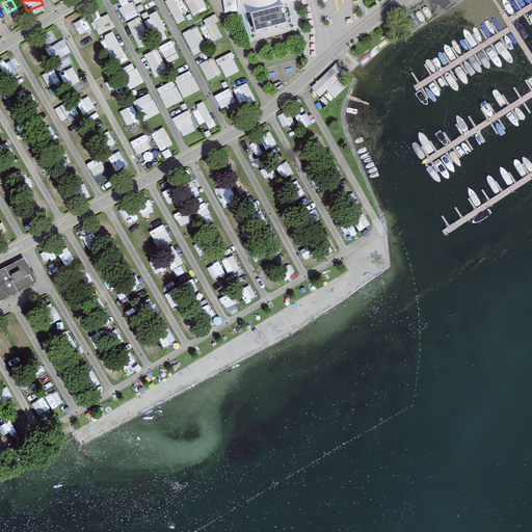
[(123,0),(123,17),(135,18),(135,0),(123,0)]
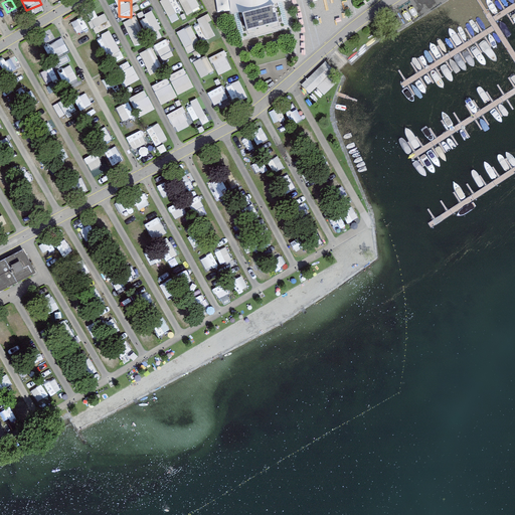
[(163,0),(162,1),(174,22),(185,16),(176,0),(163,0)]
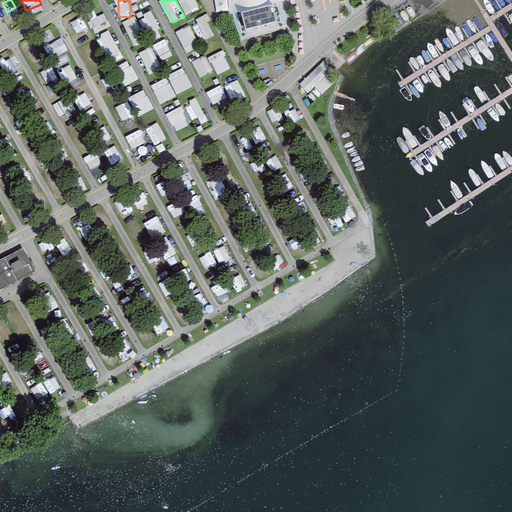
[(197,0),(179,0),(187,14),(201,7),(197,0)]
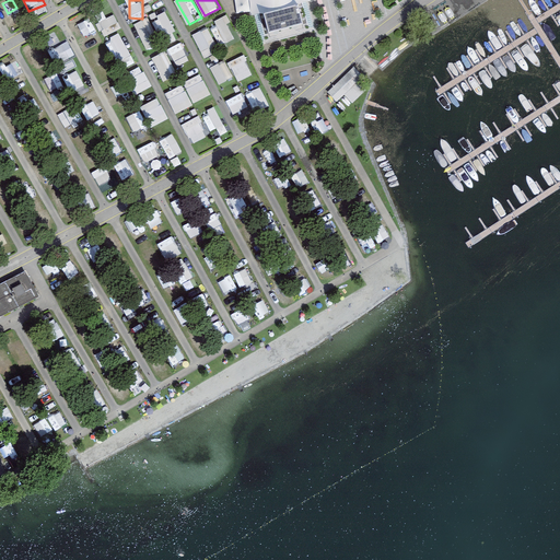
[(249,0),(249,1),(251,16),(259,14),(302,3),(311,2),(310,0),(249,0)]
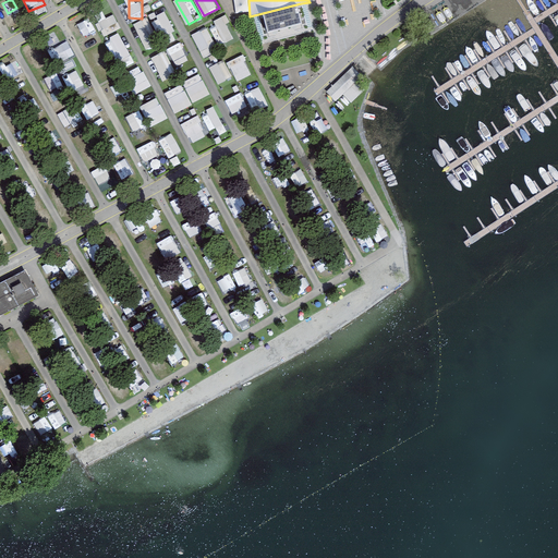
[(301,3),(258,14),(265,40),(307,28),(301,3)]
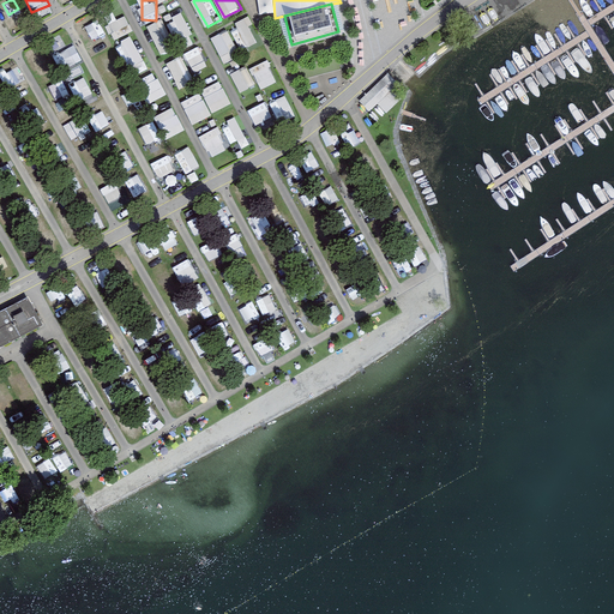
[(167,18),(176,36),(190,29),(181,12),(167,18)]
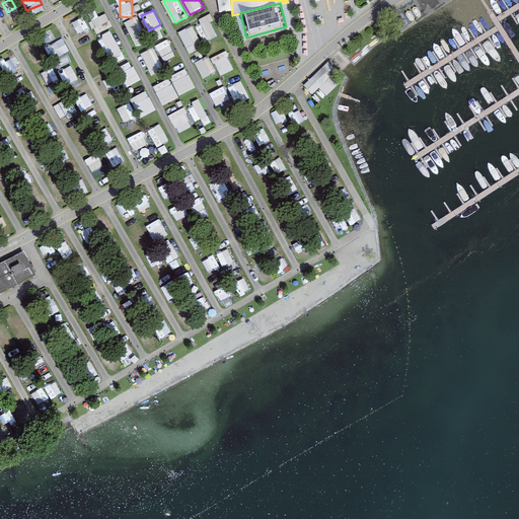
[(220,35),(210,14),(200,19),(210,41),(220,35)]
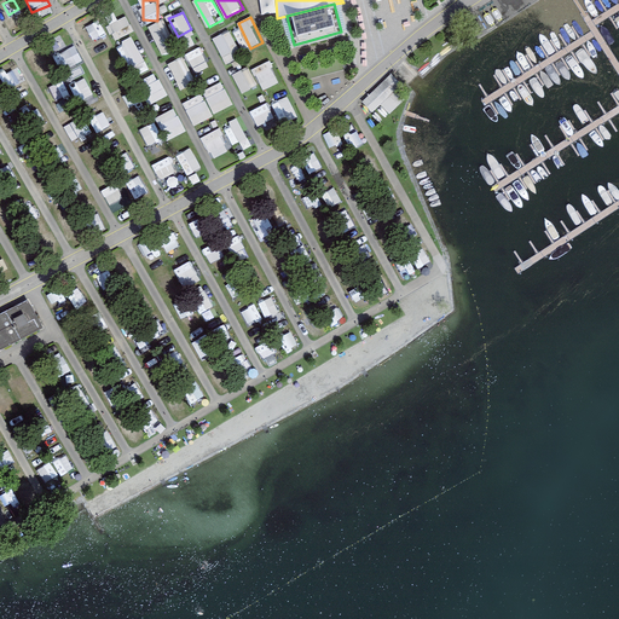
[(163,56),(172,52),(166,39),(173,35),(166,19),(150,25),(163,56)]
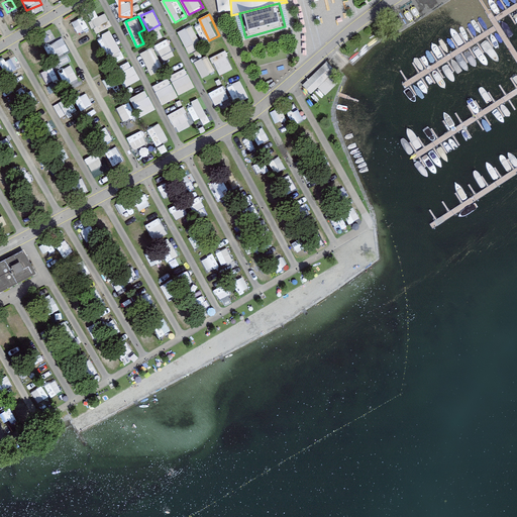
[(180,31),(190,54),(204,47),(193,25),(180,31)]
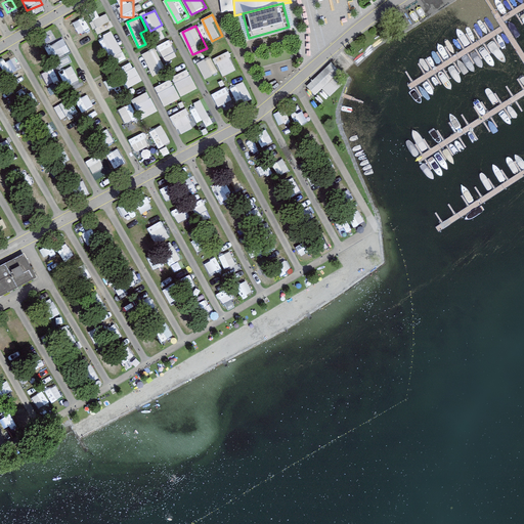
[(172,38),(159,46),(170,66),(183,57),(172,38)]
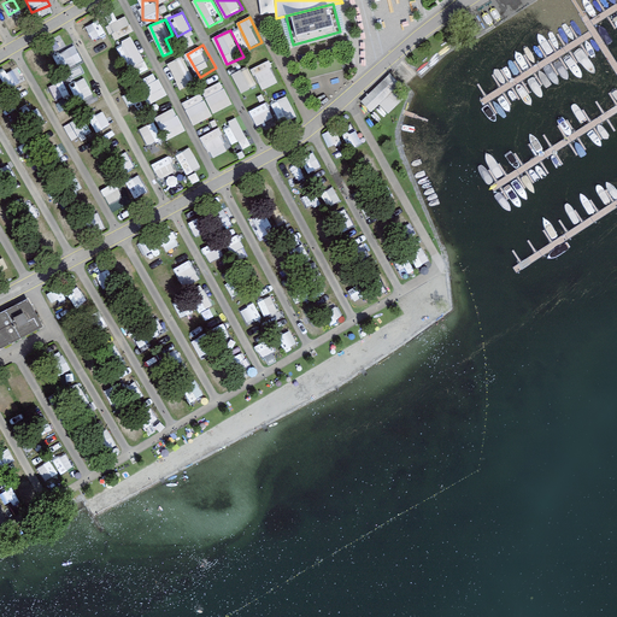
[(105,57),(112,69),(122,63),(115,51),(105,57)]
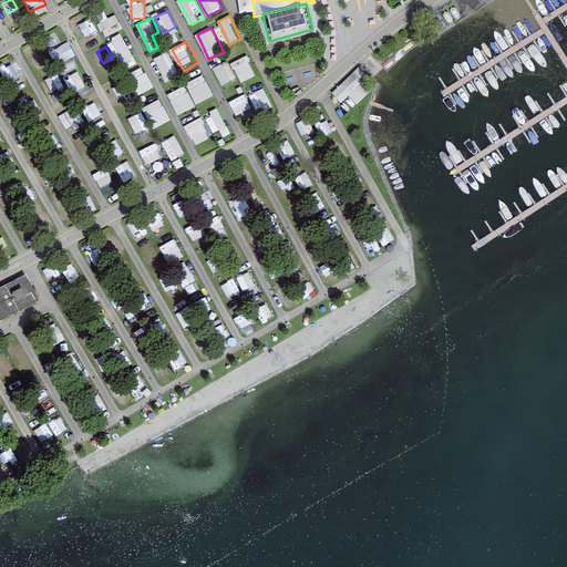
[(166,81),(178,75),(168,52),(156,58),(166,81)]
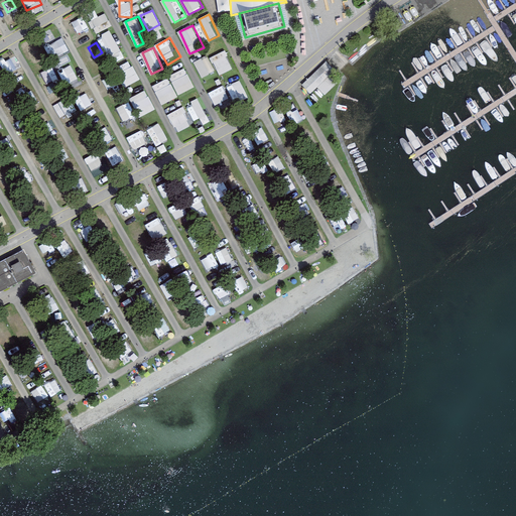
[(227,49),(213,56),(221,75),(235,69),(227,49)]
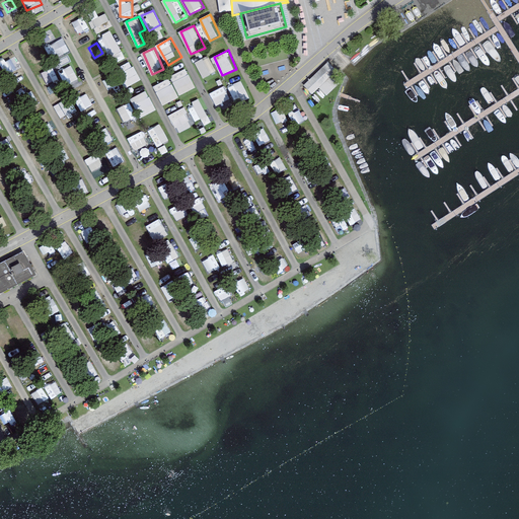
[(207,57),(197,62),(205,78),(215,73),(207,57)]
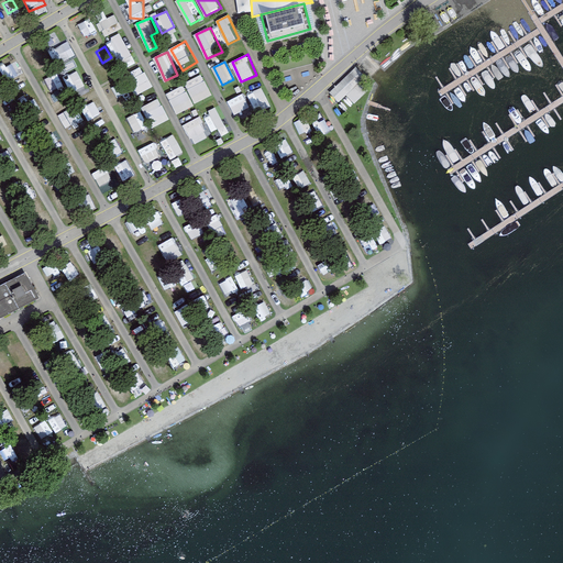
[(128,75),(139,96),(154,88),(144,67),(128,75)]
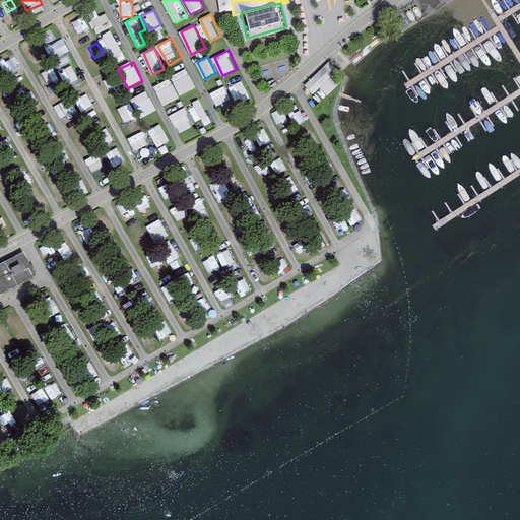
[(328,62),(303,86),(312,95),(319,88),(326,96),(339,83),(332,76),(337,72),(328,62)]
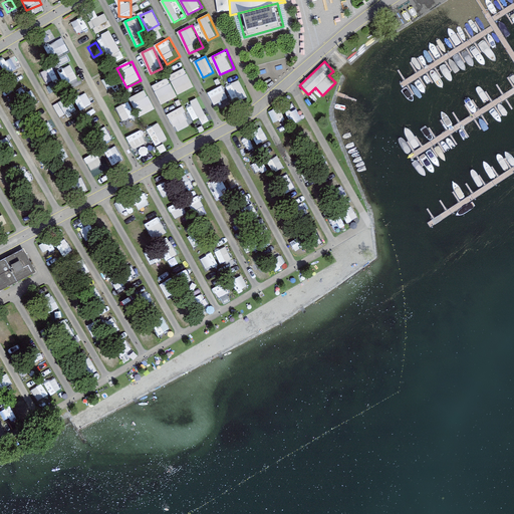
[(170,75),(180,94),(196,86),(186,68),(170,75)]
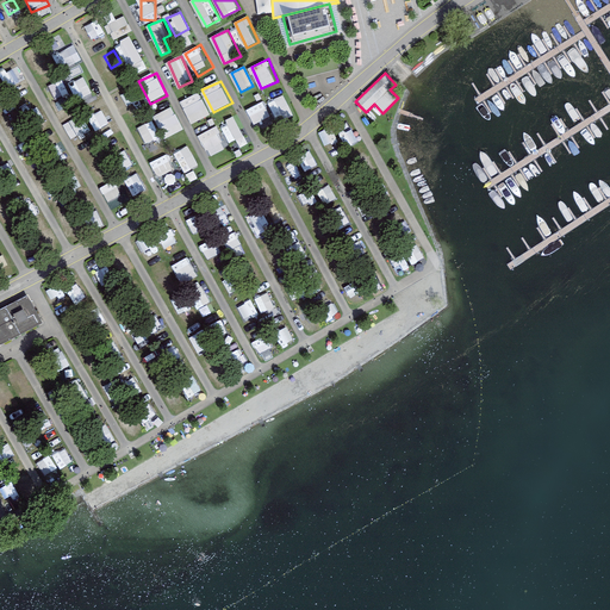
[(193,124),(212,116),(203,93),(182,101),(193,124)]
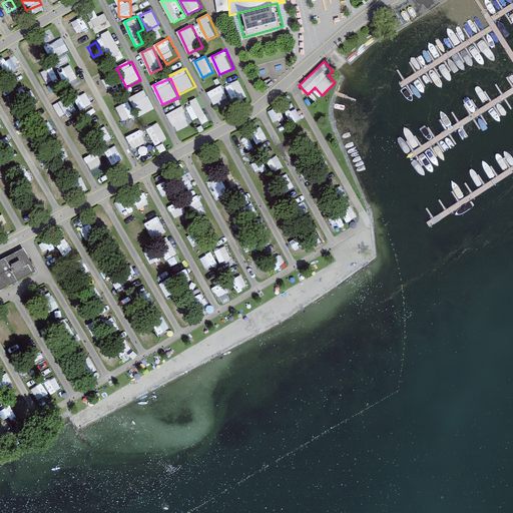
[(221,110),(248,96),(239,79),(212,92),(221,110)]
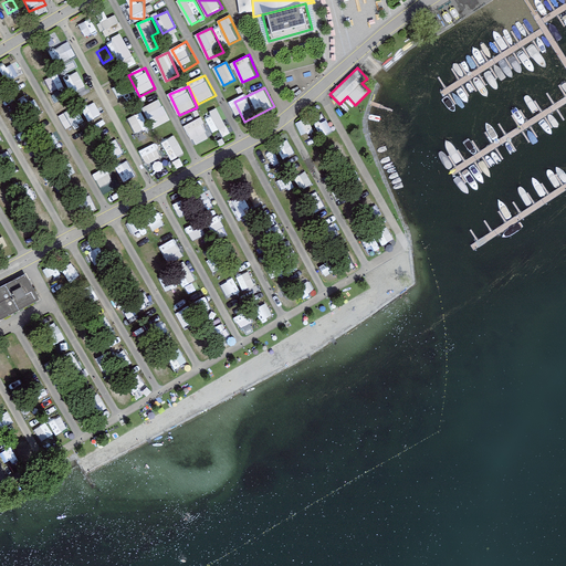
[(156,127),(171,121),(163,100),(146,106),(156,127)]
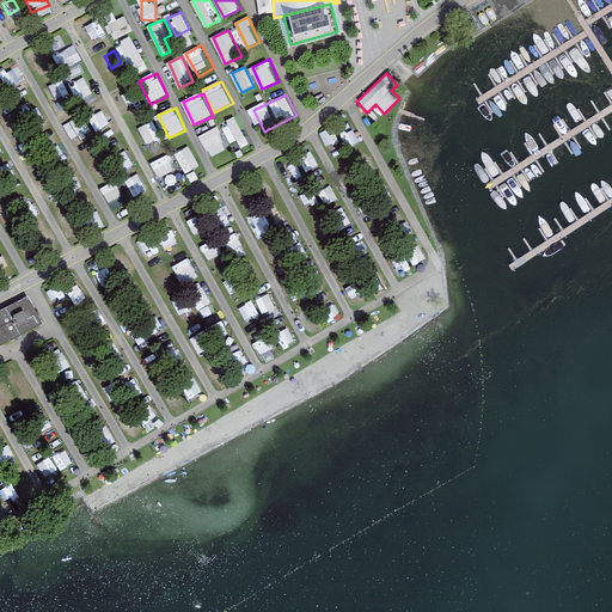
[(232,144),(239,140),(243,147),(250,145),(239,118),(224,124),(232,144)]
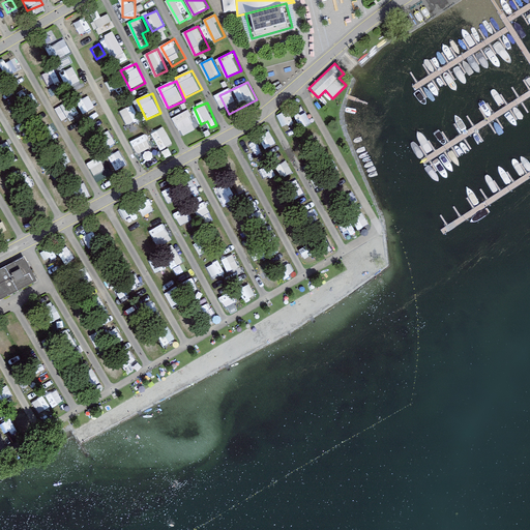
[(183,136),(198,129),(189,110),(175,117),(183,136)]
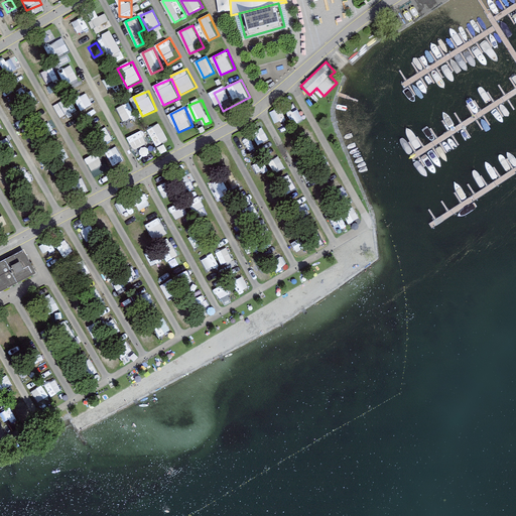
[(300,109),(291,114),(297,125),(306,119),(300,109)]
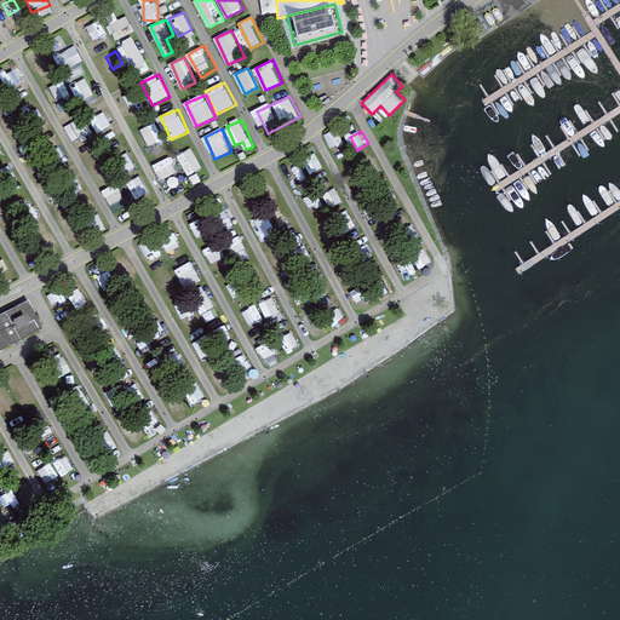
[(162,133),(151,138),(159,154),(170,149),(162,133)]
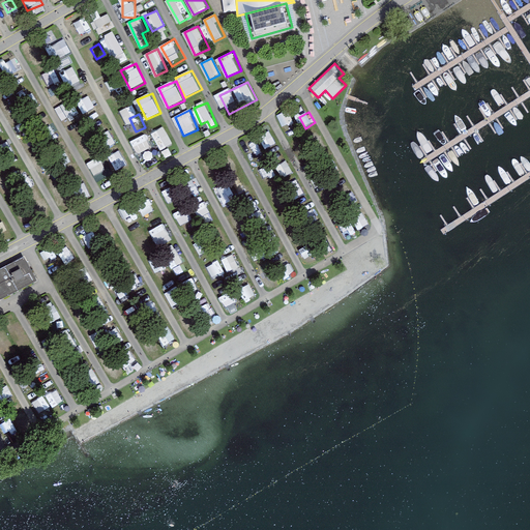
[(281,122),(288,135),(298,128),(291,116),(281,122)]
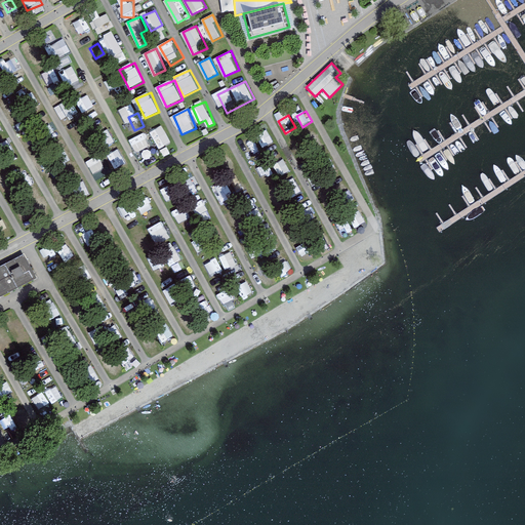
[(152,130),(159,148),(172,143),(165,125),(152,130)]
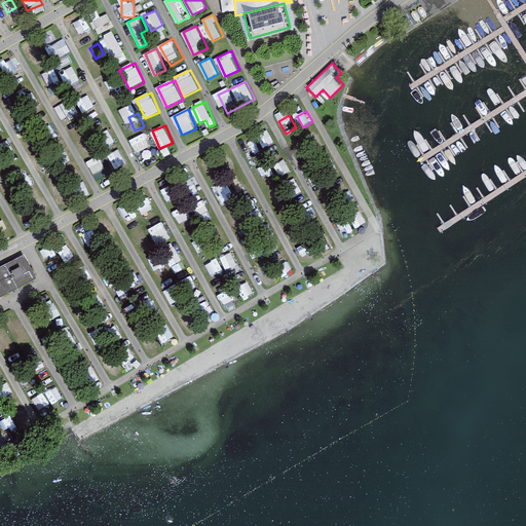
[(149,136),(141,141),(148,151),(155,146),(149,136)]
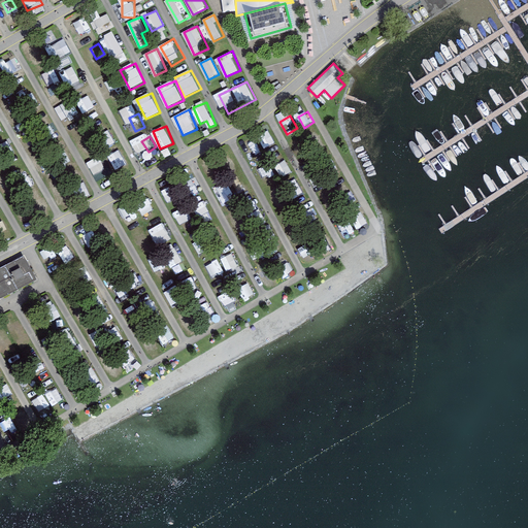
[(250,138),(243,142),(249,152),(256,147),(250,138)]
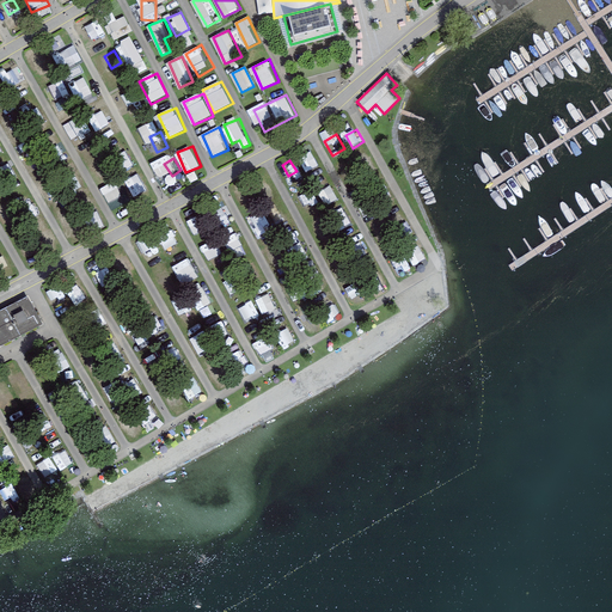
[(145,173),(129,183),(136,195),(152,185),(145,173)]
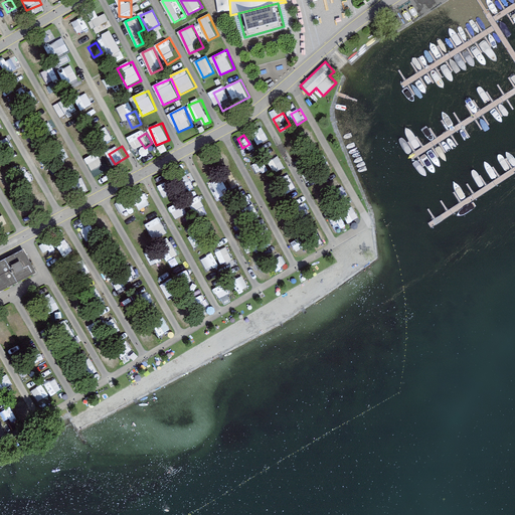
[(226,153),(219,158),(228,170),(235,164),(226,153)]
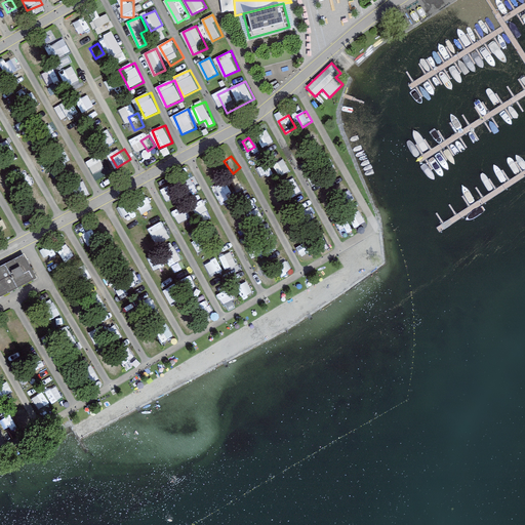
[(237,193),(247,189),(243,178),(233,183),(237,193)]
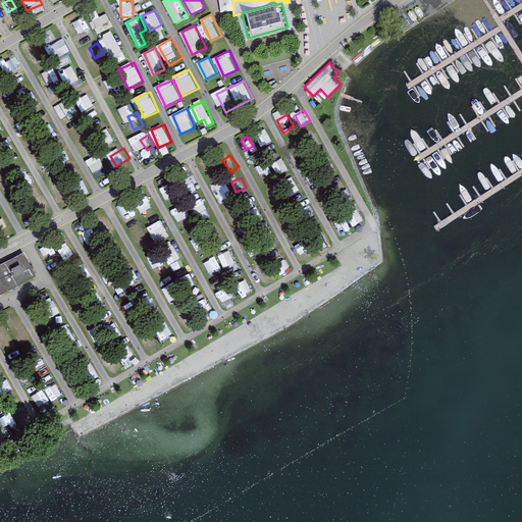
[(172,178),(164,183),(172,199),(180,195),(172,178)]
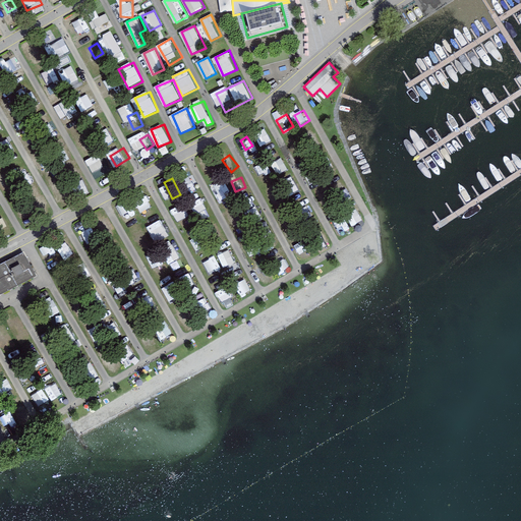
[(197,214),(209,209),(203,195),(191,201),(197,214)]
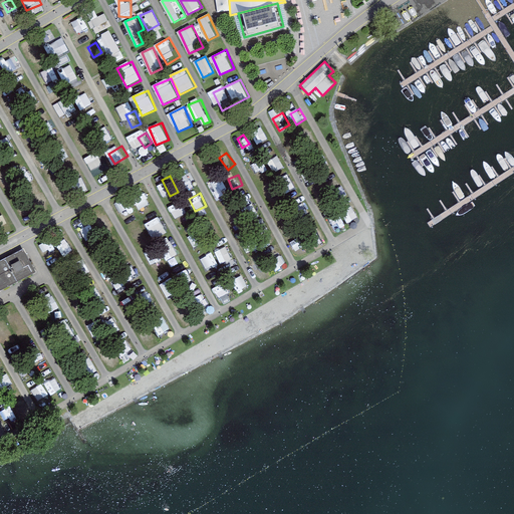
[(290,241),(293,250),(302,248),(299,238),(290,241)]
